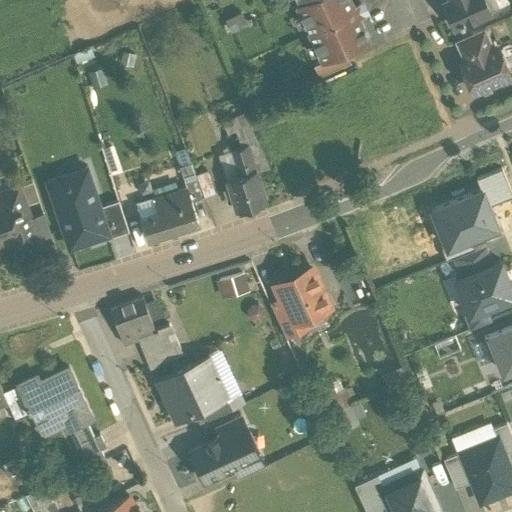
[(302,0),(300,1),(296,3),(321,58),(345,47),(345,49),(369,38),(359,15),(365,13),(360,1),(353,3),(351,0),(302,0)]
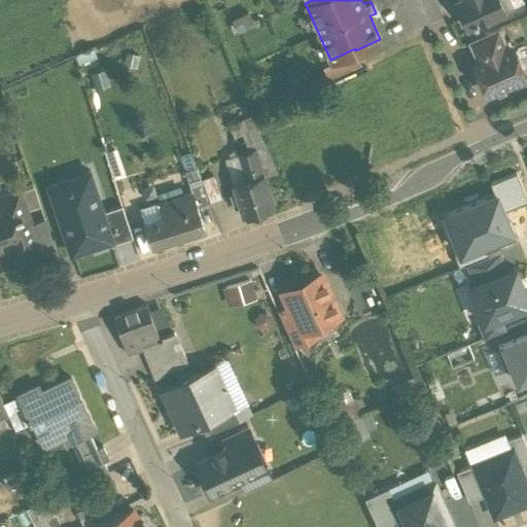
[(457,0),(455,1),(466,27),(503,10),(502,8),(499,0),(457,0)]
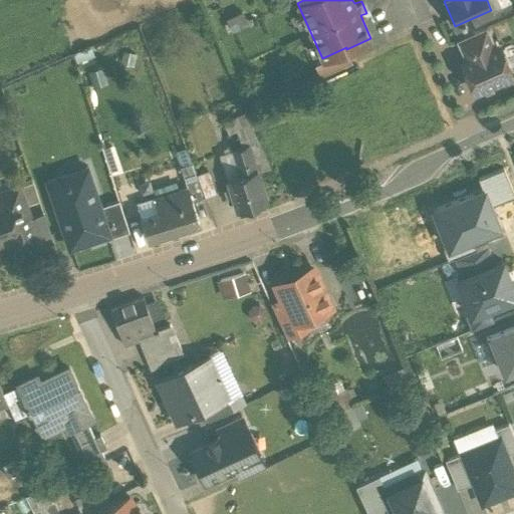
[(487,25),(455,39),(464,59),(495,45),(487,25)]
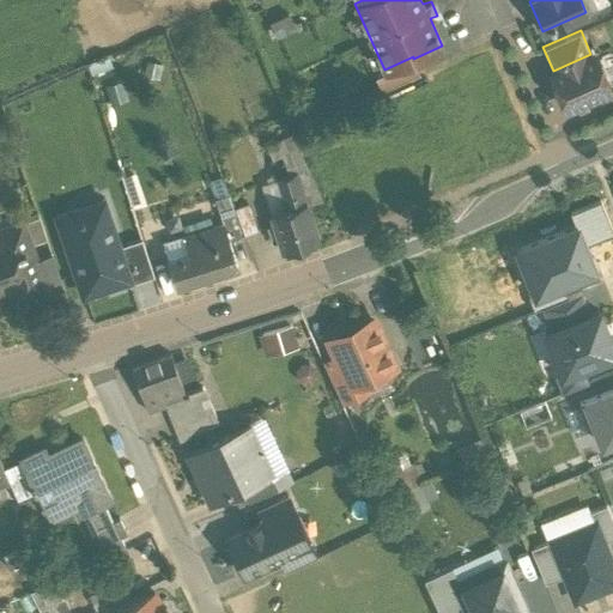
[(553,71),(551,72),(556,84),(554,85),(559,86),(562,91),(559,96),(562,96),(566,108),(610,89),(594,53),(553,71)]
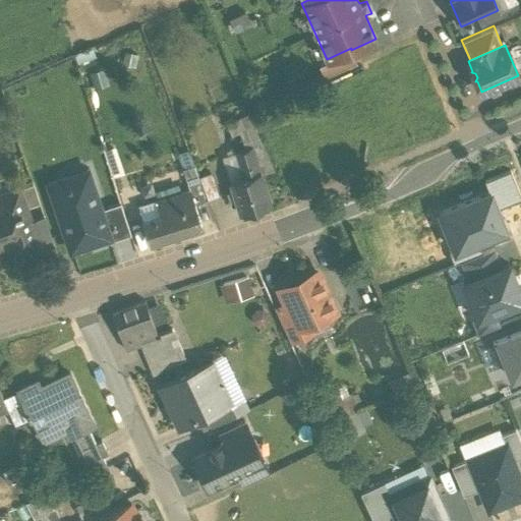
[(327,59),(319,62),(325,75),(356,61),(351,50),(351,48),(327,59)]
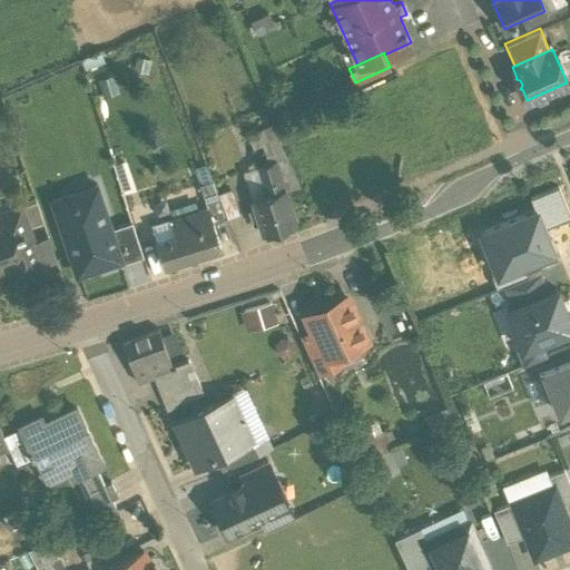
[(286,155),(274,126),(269,128),(274,139),(262,145),(267,163),(274,160),(283,189),(284,188),(285,192),(298,187),(286,155)]
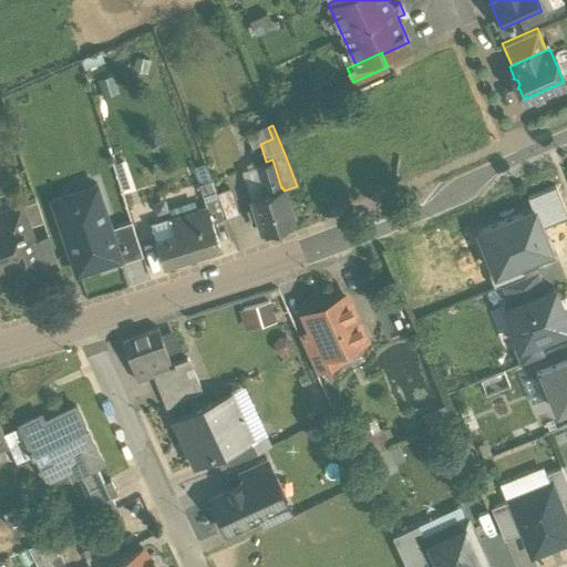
[(268,127),(247,136),(251,148),(260,144),(272,138),(268,127)]
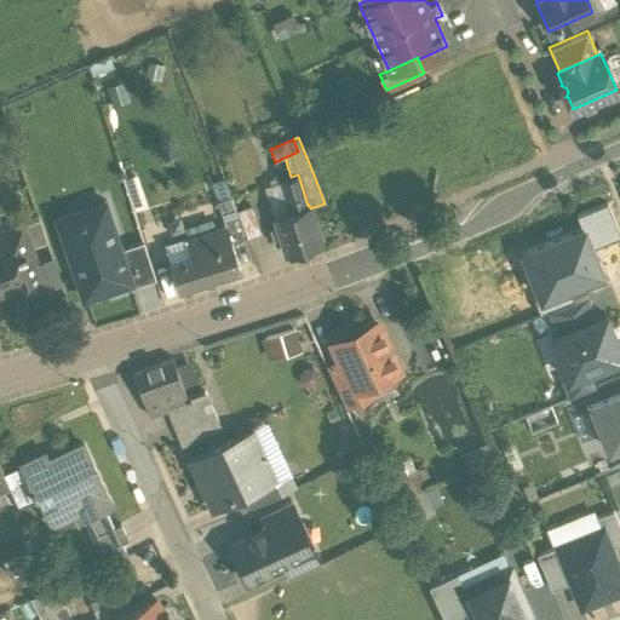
[(291,177),(279,181),(280,183),(288,212),(308,206),(298,174),(291,177)]
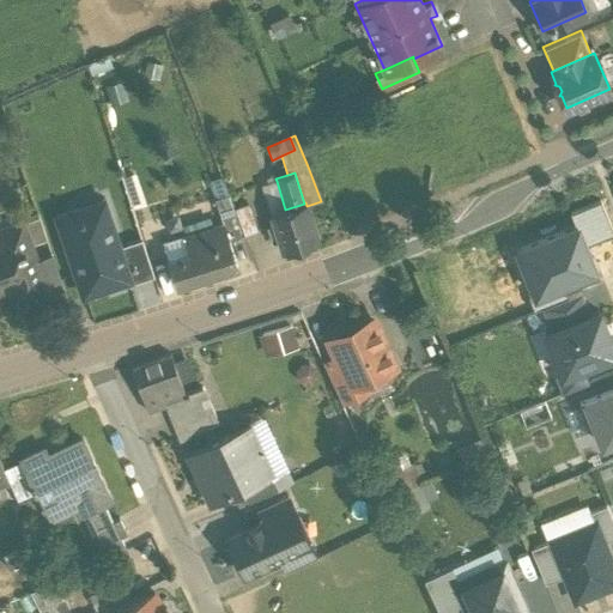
[(277,181),(268,183),(273,198),(267,200),(272,213),(285,210),(277,181)]
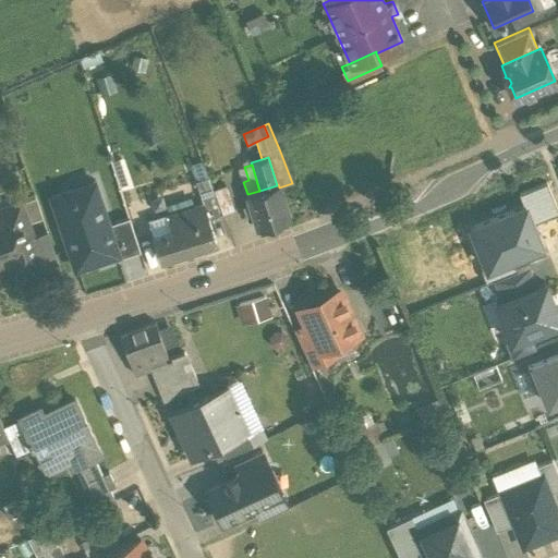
[(52,195),(76,268),(119,255),(109,226),(95,181),(52,195)]
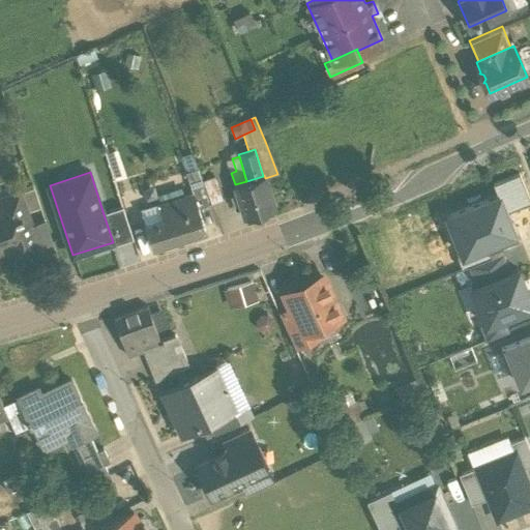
[(499,195),(506,212),(529,202),(529,199),(520,173),(493,183),(498,196),(499,195)]
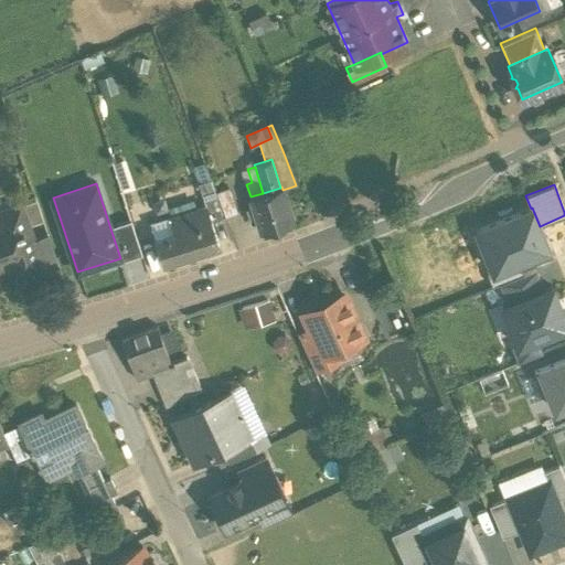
[(251,196),(249,198),(253,208),(246,209),(249,219),(255,216),(259,231),(292,220),(283,190),(281,187),(280,188),(263,193),(251,196)]
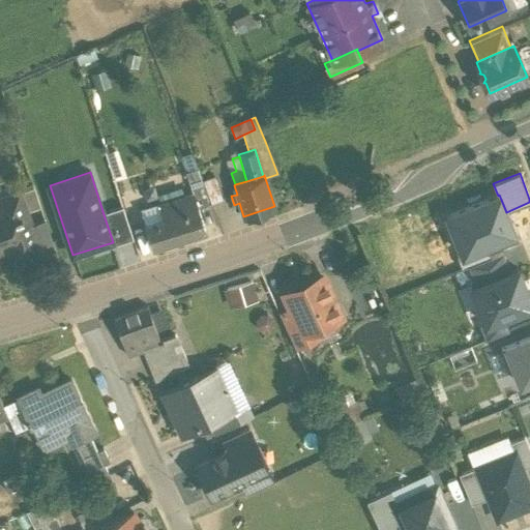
[(213,176),(203,180),(211,202),(222,198),(213,176)]
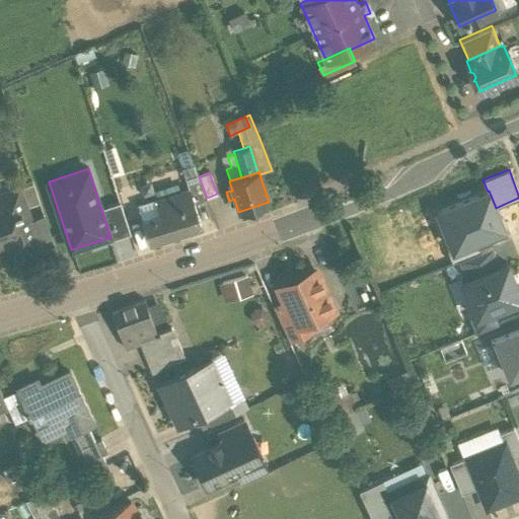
[(19,187),(0,193),(0,246),(10,243),(14,252),(40,243),(19,187)]
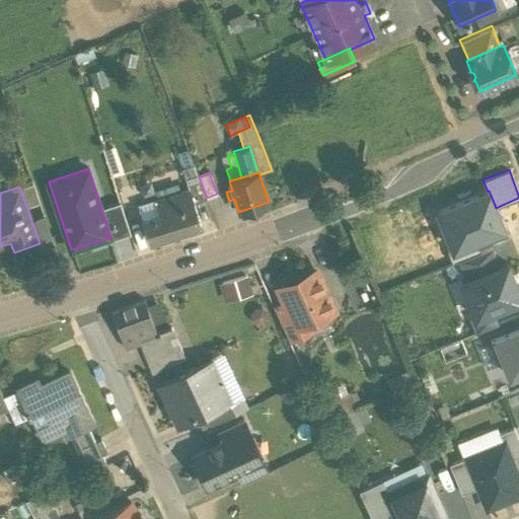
[(189,189),(161,198),(165,212),(142,219),(149,240),(200,224),(194,203),(193,203),(189,189)]
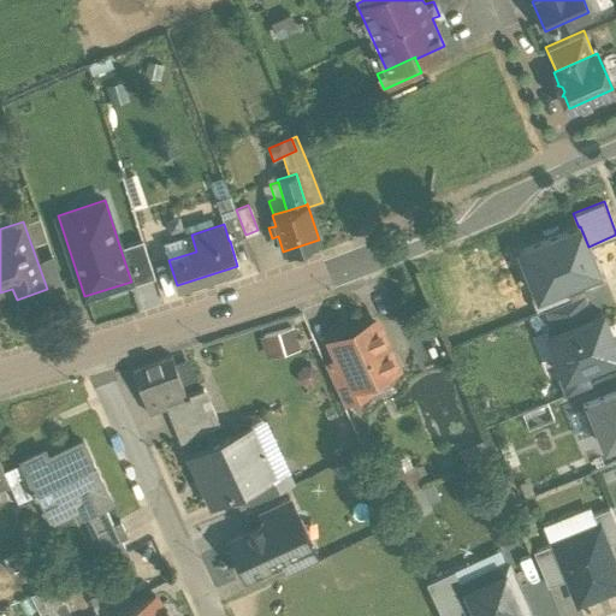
[(564,285),(598,271),(588,247),(580,226),(579,227),(520,252),(537,294),(538,296),(564,285)]
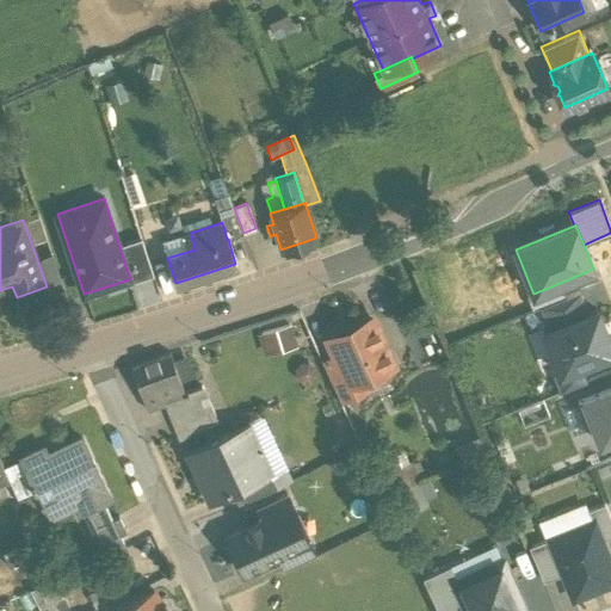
[(119,247),(130,279),(131,282),(154,275),(142,239),(119,247)]
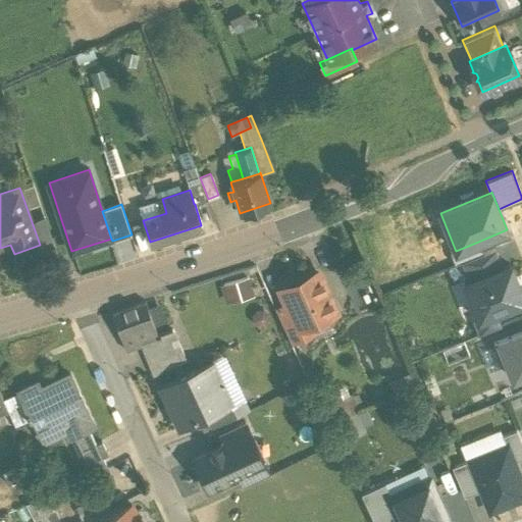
[(462,262),(483,253),(478,242),(456,251),(455,249),(450,252),(455,264),(462,262)]
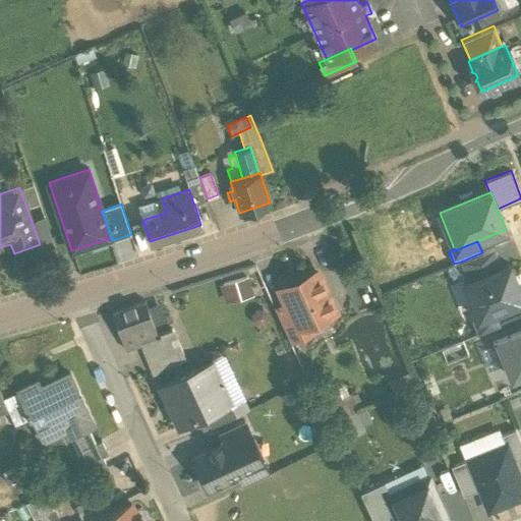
[(461,262),(468,280),(502,267),(495,247),(482,252),(461,262)]
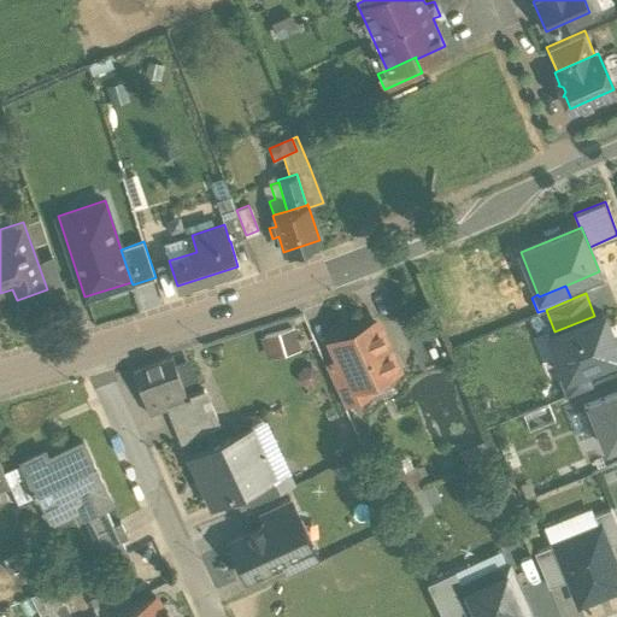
[(586,368),(616,356),(616,348),(603,312),(594,316),(554,331),(548,334),(565,376),(586,368)]
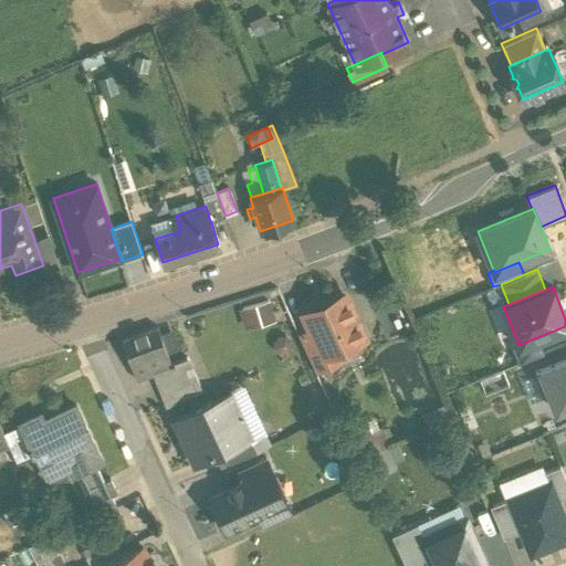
[(344,295),(305,314),(311,328),(323,353),(324,353),(353,339),(358,341),(364,338),(365,333),(363,328),(358,326),(344,295)]
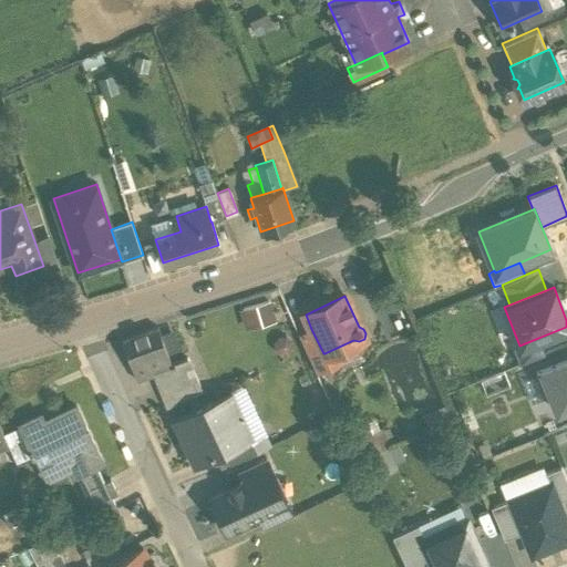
[(243,313),(248,329),(276,320),(270,305),(243,313)]
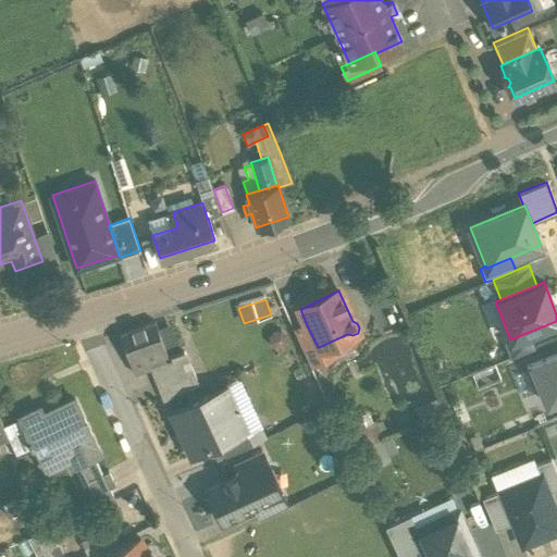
[(155,322),(121,334),(135,373),(149,368),(153,379),(156,379),(189,363),(184,350),(168,358),(155,322)]
